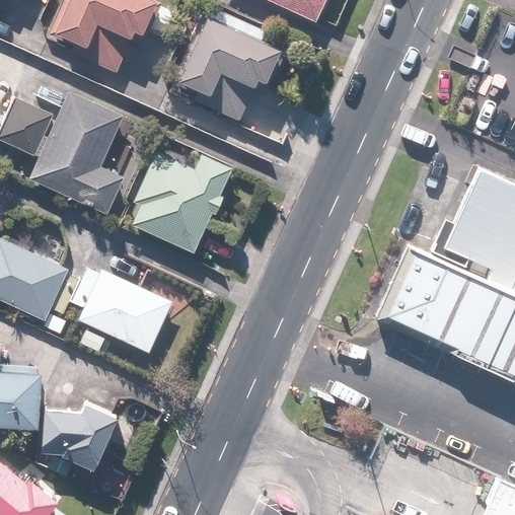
[(64,0),(46,43),(117,74),(137,28),(146,33),(161,0),(64,0)]
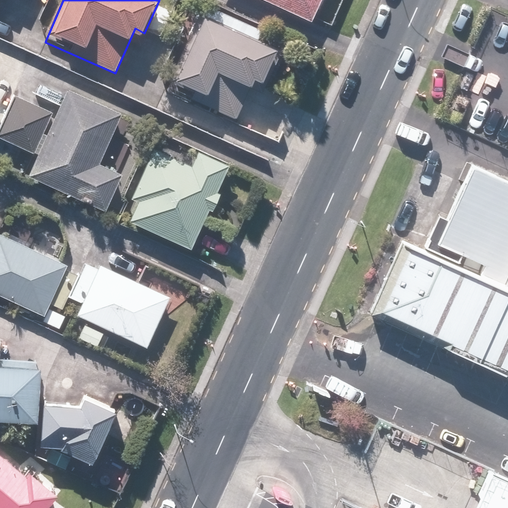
[(263,0),(314,22),(323,0),(263,0)]
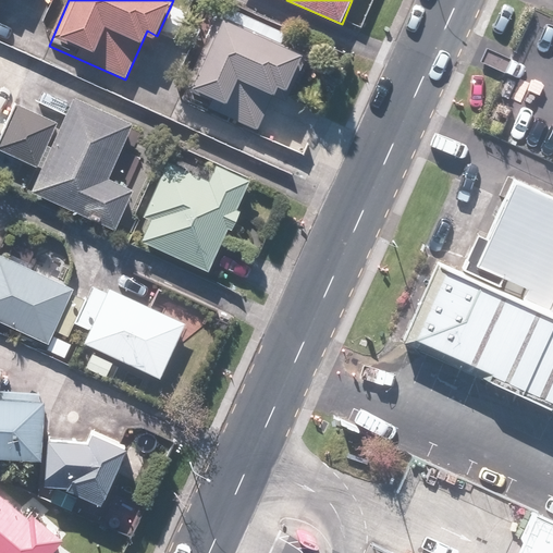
[(216,12),(183,89),(209,100),(206,108),(258,130),(274,90),(279,93),(281,85),(291,89),(307,50),(216,12)]
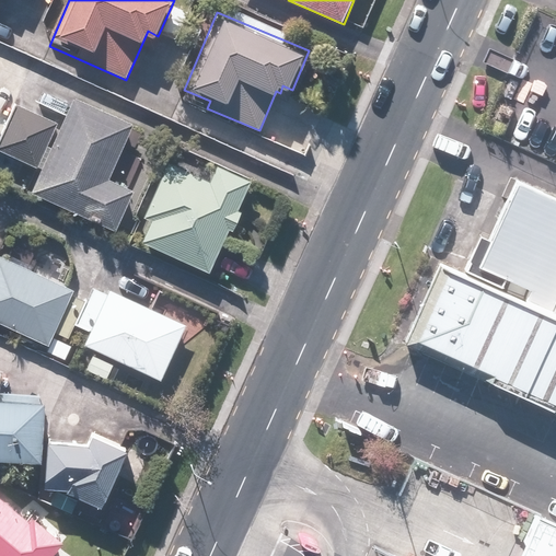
[(135,127),(76,100),(34,193),(116,229),(134,190),(111,181),(135,127)]
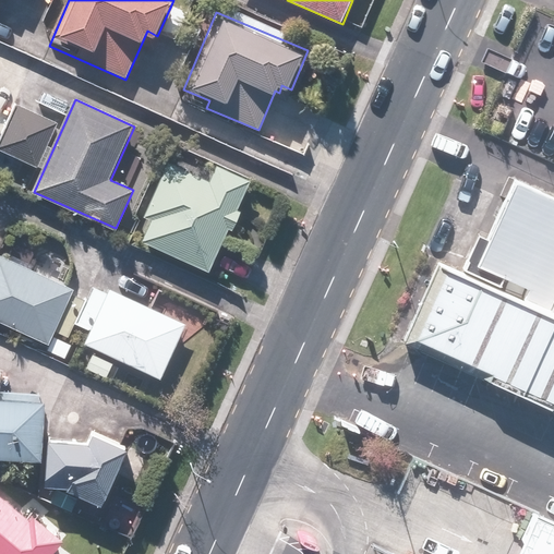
[(57,122),(15,105),(0,139),(0,151),(37,167),(57,122)]
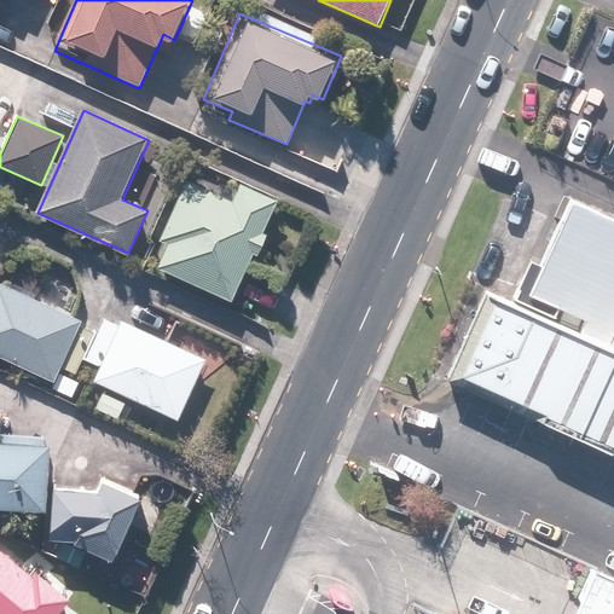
[(186,180),(160,239),(169,244),(158,267),(232,300),(253,254),(258,256),(267,233),(264,232),(277,201),(239,185),(232,201),(186,180)]
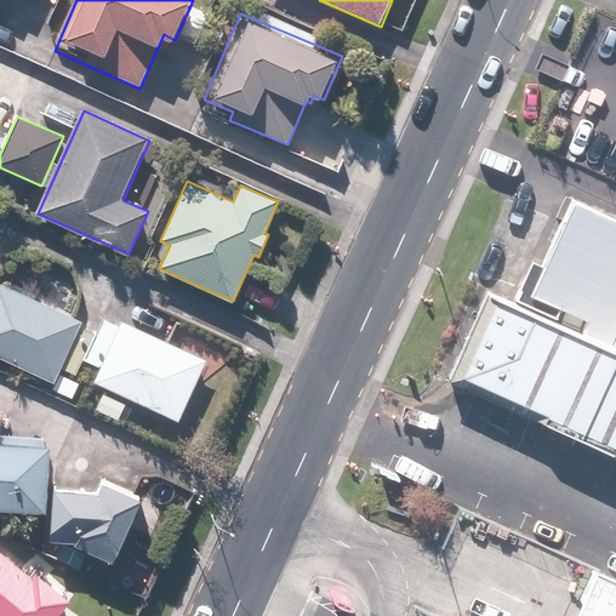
[(502,318),(615,366),(615,252),(545,221),(502,318)]
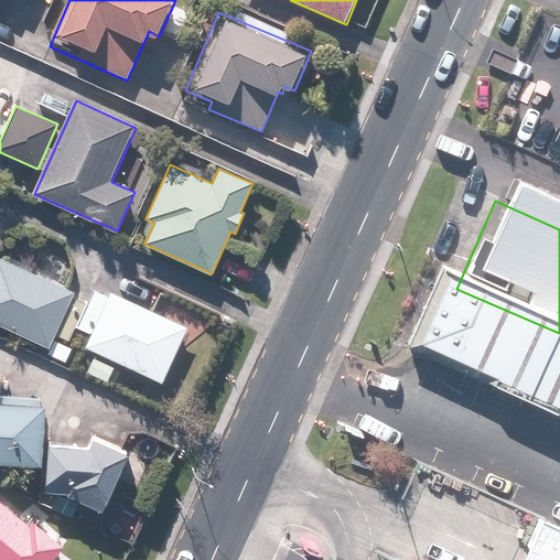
[(76,293),(0,259),(0,325),(51,348),(76,293)]
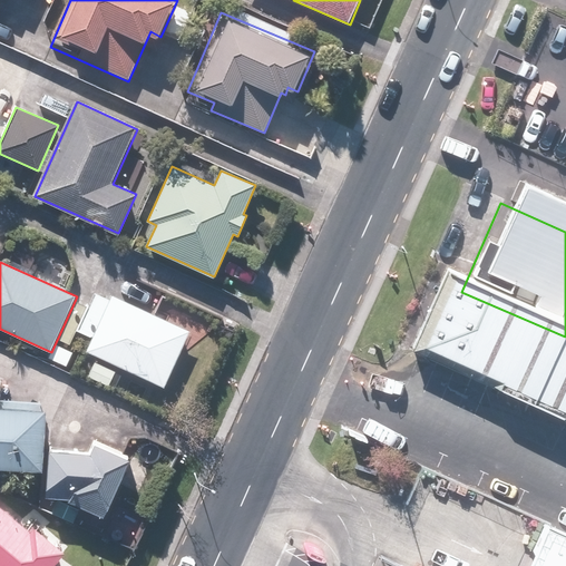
[(565,337),(439,282),(409,352),(565,420),(565,337)]
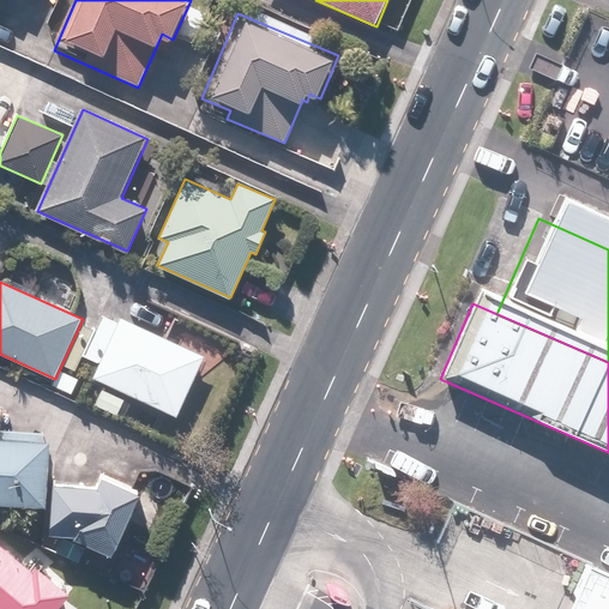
[(106,311),(84,359),(97,365),(90,379),(176,418),(204,357),(106,311)]
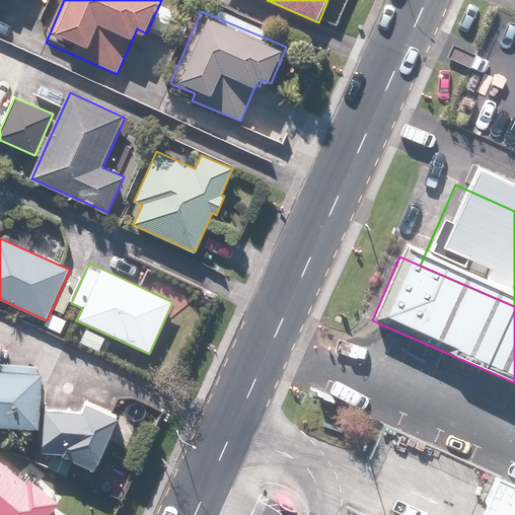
[(105,339),(82,327),(74,344),(97,356),(105,339)]
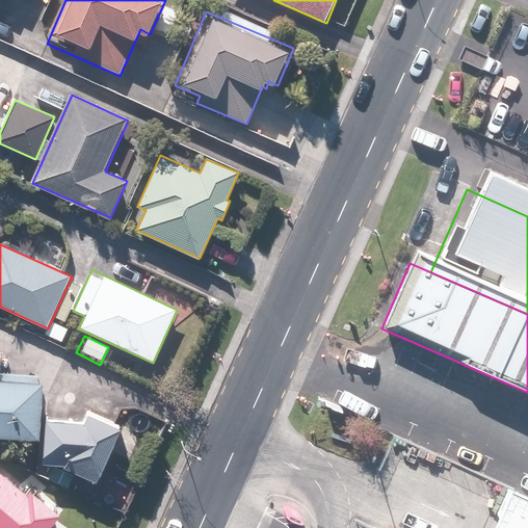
[(47,380),(1,378),(0,377),(0,438),(45,440),(47,380)]
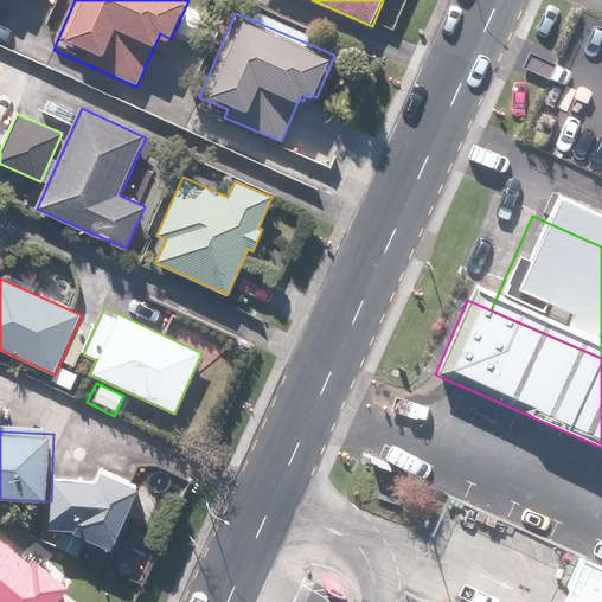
[(145,482),(52,476),(49,531),(69,532),(111,550),(127,526),(142,531),(149,507),(167,519),(184,494),(152,473),(145,482)]
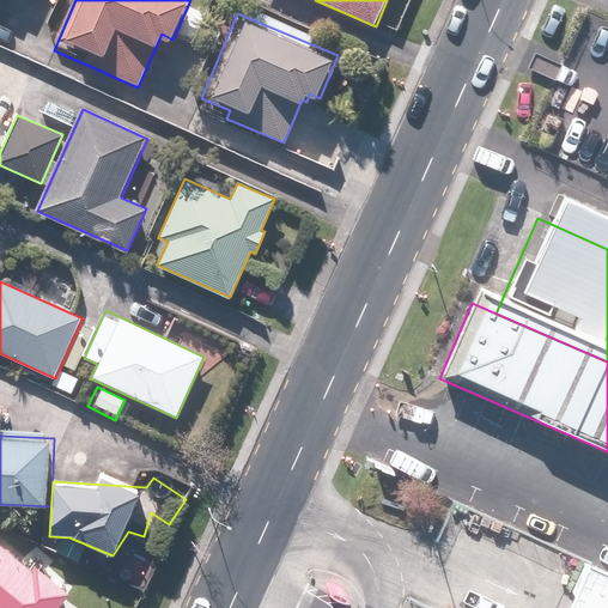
[(60,607),(72,594),(29,557),(24,563),(0,542),(0,607),(60,607)]
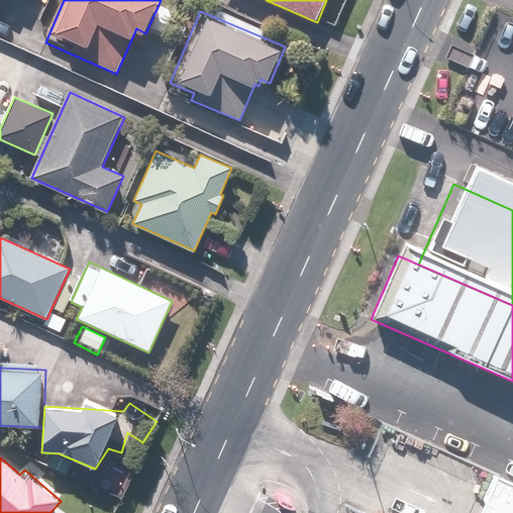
[(512,512),(512,482),(498,476),(481,512),(512,512)]
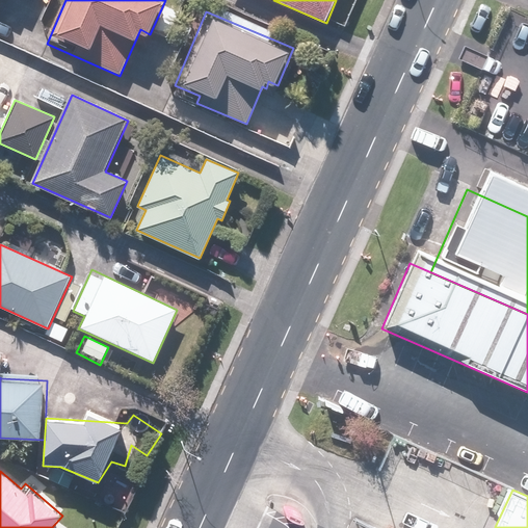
All buildings are outlined.
